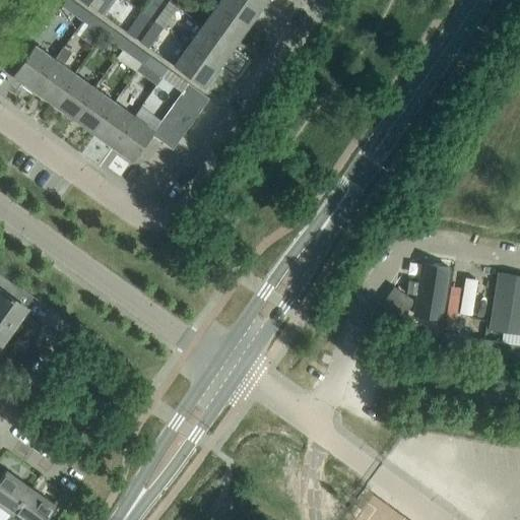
[(88,11),(72,0),(64,0),(61,6),(82,20),(88,11)]
